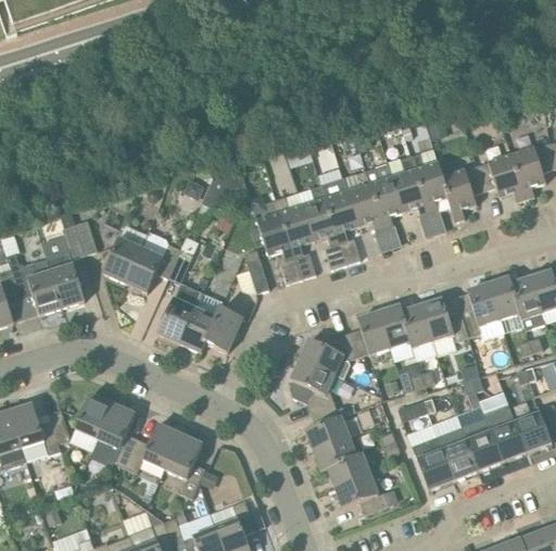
[(470,119),(472,125),(488,121),(485,114),(470,119)]
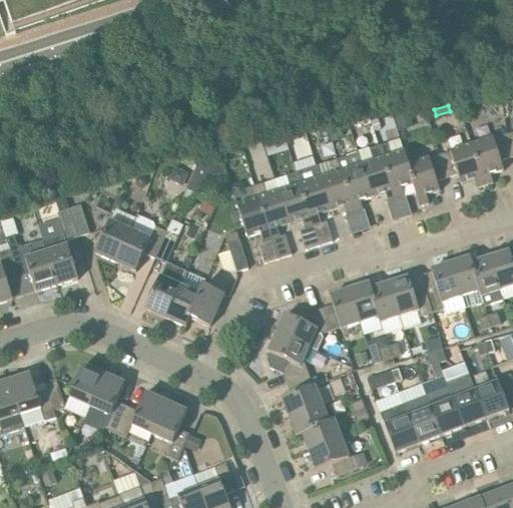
[(394,114),(397,127),(413,123),(409,110),(394,114)]
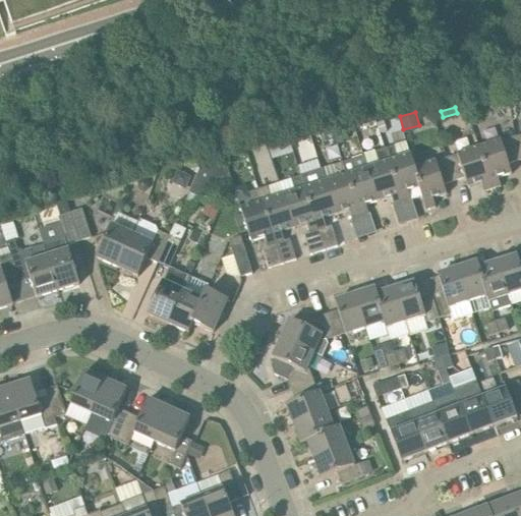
[(377,118),(379,127),(389,124),(387,115),(377,118)]
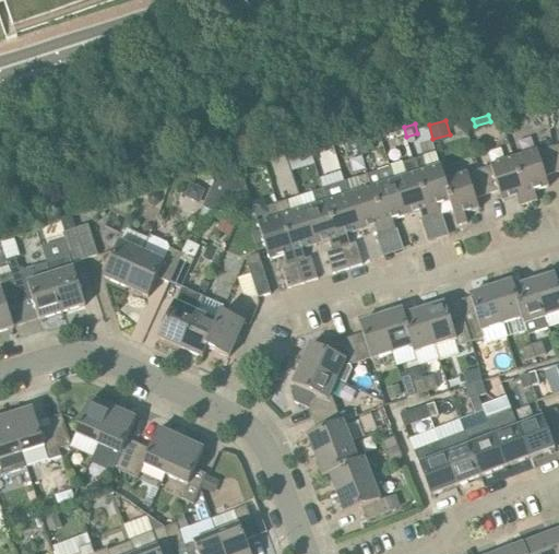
[(368,149),(371,143),(369,138),(358,140),(361,151),(368,149)]
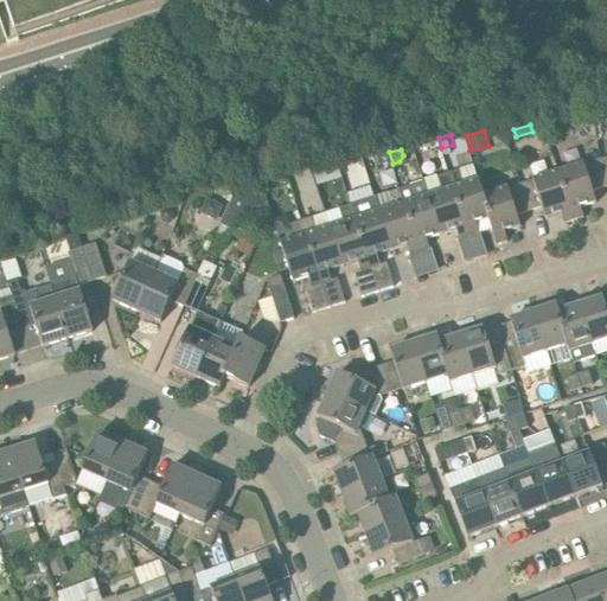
[(557,166),(574,217),(583,213),(580,203),(596,198),(592,187),(605,183),(600,154),(599,154),(583,160),(583,159),(557,166)]
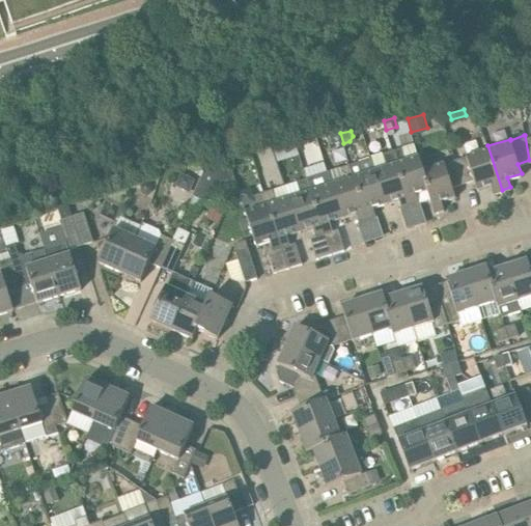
[(392,147),(410,203),(430,197),(427,188),(428,188),(422,167),(418,153),(406,157),(401,144),(392,147)]
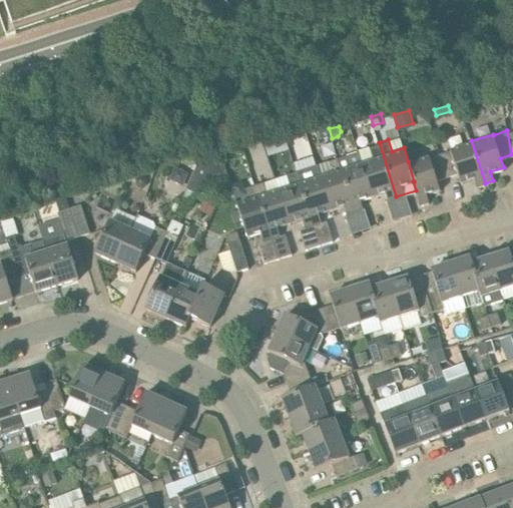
[(477,185),(485,183),(471,140),(440,151),(447,175),(458,171),(461,181),(474,177),(477,185)]
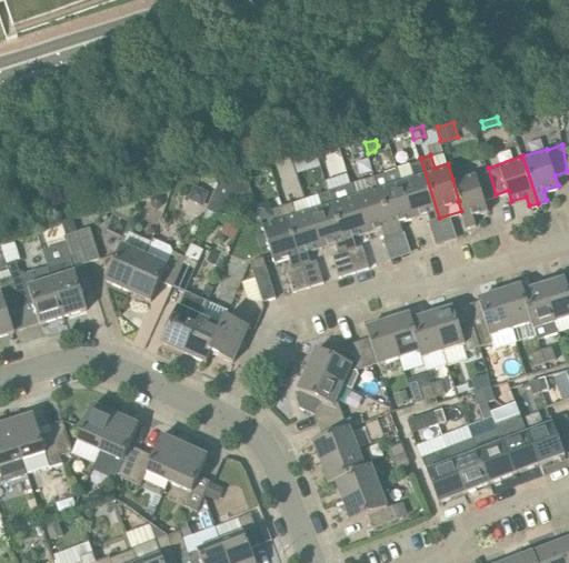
[(430,221),(439,218),(420,158),(409,162),(413,174),(401,179),(413,215),(427,211),(430,221)]
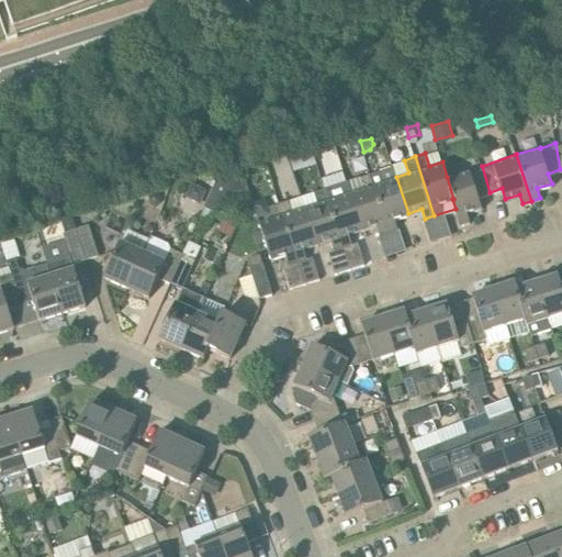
[(397,227),(394,218),(408,213),(396,177),(393,164),(370,171),(389,230),(397,227)]
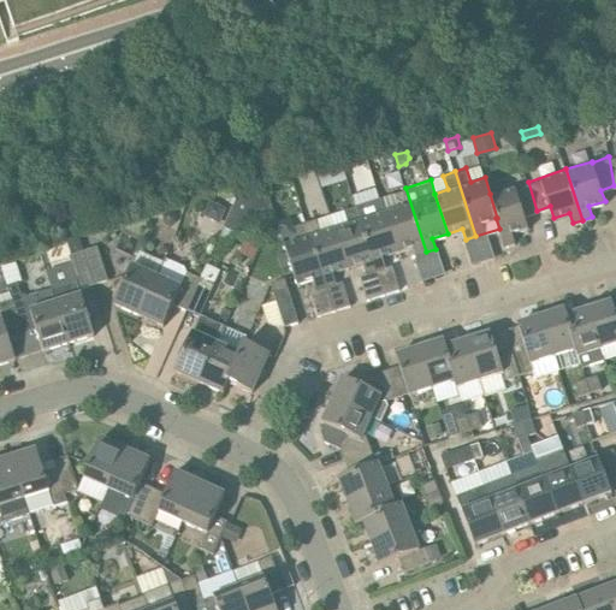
[(497,218),(496,218),(499,229),(504,244),(515,241),(513,231),(528,226),(523,214),(537,211),(528,182),(490,194),(497,218)]
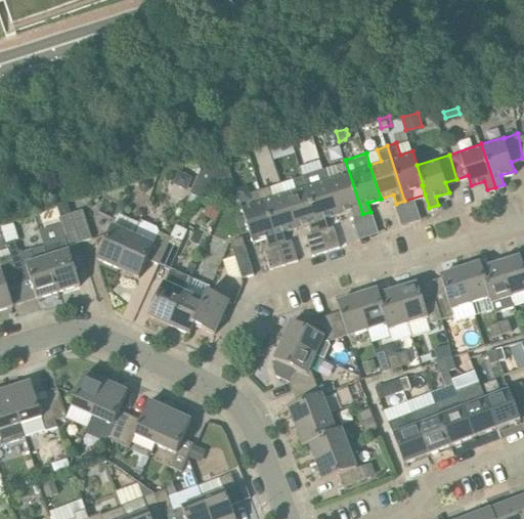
[(230,172),(227,160),(199,170),(189,189),(190,190),(199,193),(201,195),(208,179),(230,172)]
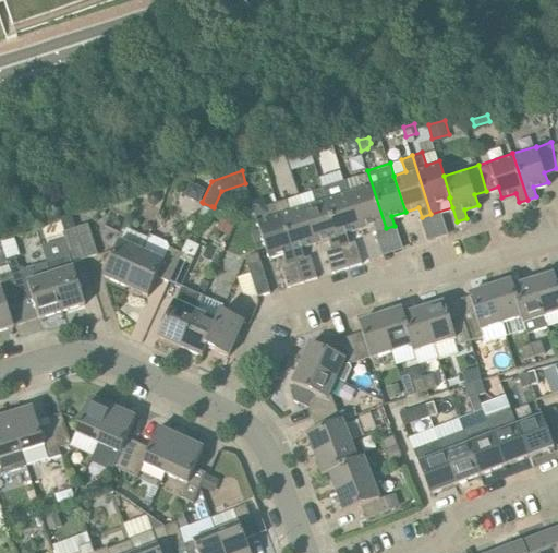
[(377,231),(386,228),(367,170),(358,173),(361,185),(349,190),(360,227),(374,223),(377,231)]
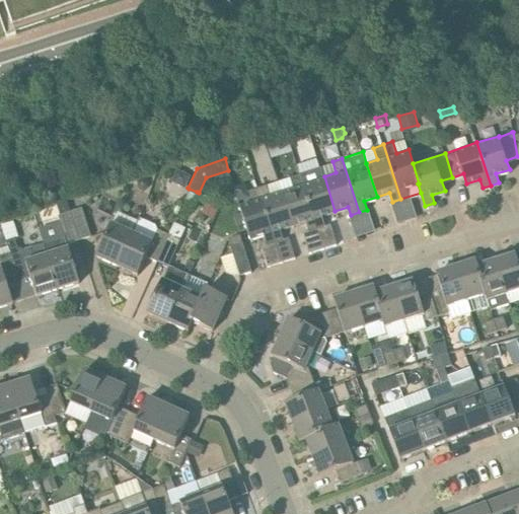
[(191,174),(177,167),(171,177),(186,185),(191,174)]
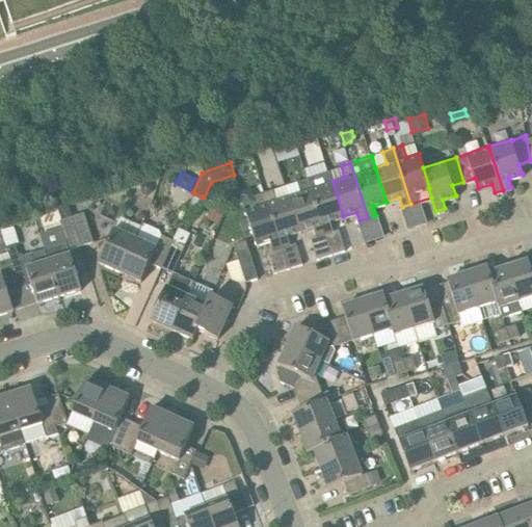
[(330,220),(343,216),(333,181),(320,185),(316,173),(307,176),(324,232),(334,229),(330,220)]
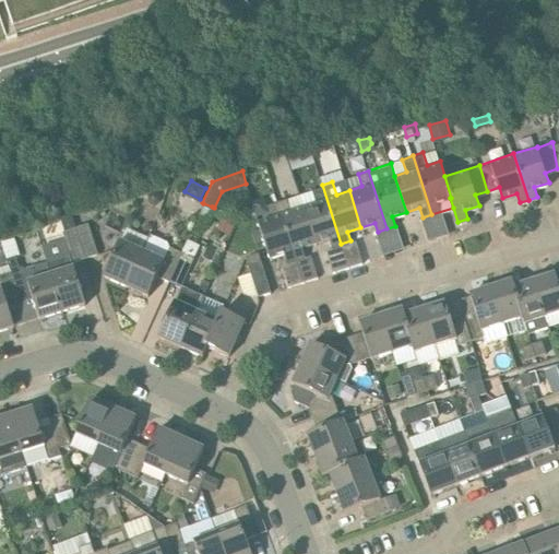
[(332,246),(341,244),(322,185),(312,188),(316,201),(304,204),(316,242),(329,237),(332,246)]
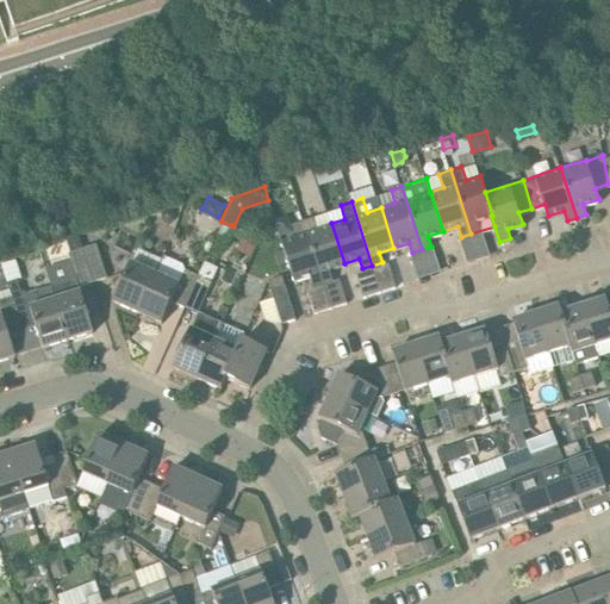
[(163,218),(169,220),(174,217),(173,210),(167,207),(162,212),(163,218)]
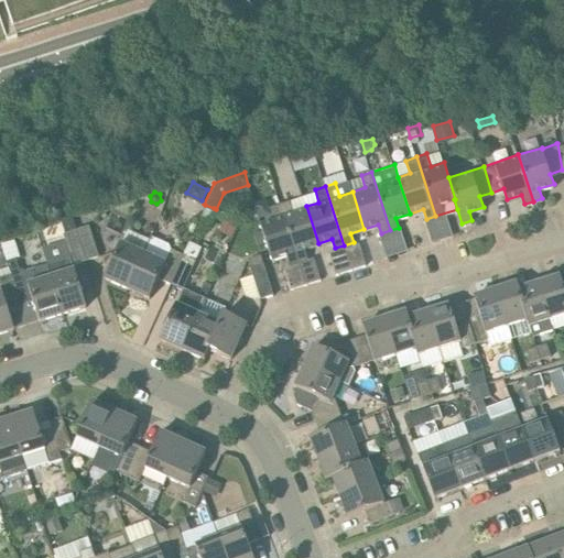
[(305,248),(318,243),(306,206),(293,210),(290,197),(280,200),(305,282),(321,277),(314,255),(307,256),(305,248)]
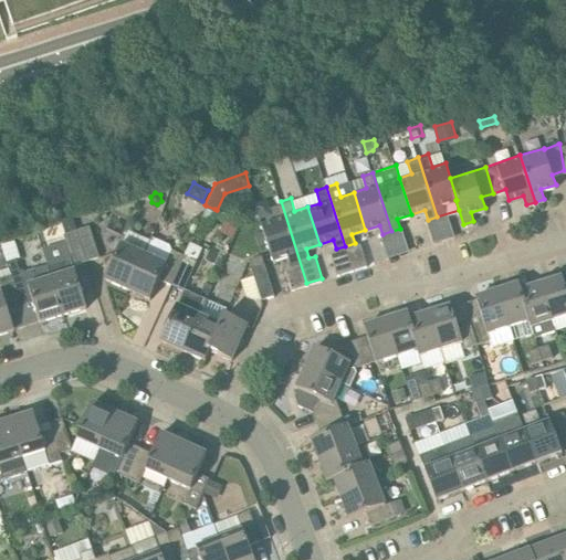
[(292,287),(306,283),(281,201),(271,204),(274,218),(261,221),(265,239),(273,260),(287,254),(291,264),(285,265),(292,287)]
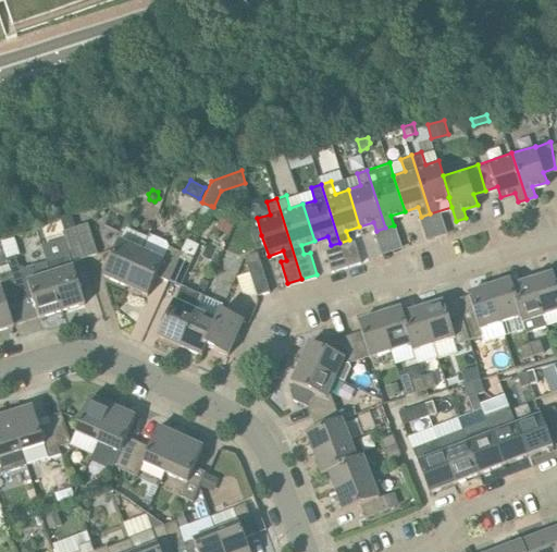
[(207,213),(211,206),(202,203),(199,210),(207,213)]
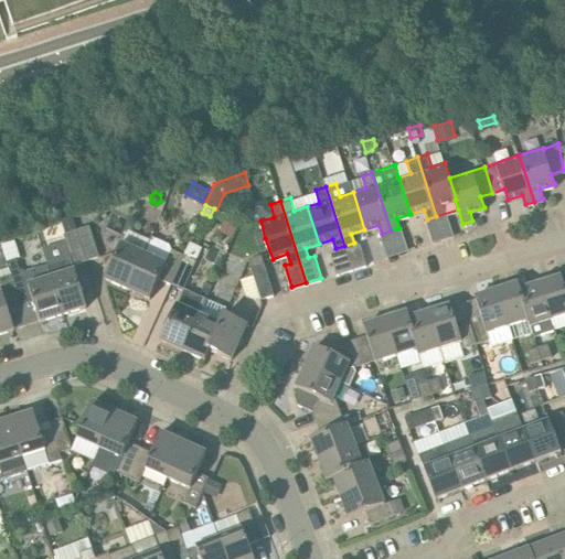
[(222,224),(235,229),(240,219),(226,214),(222,224)]
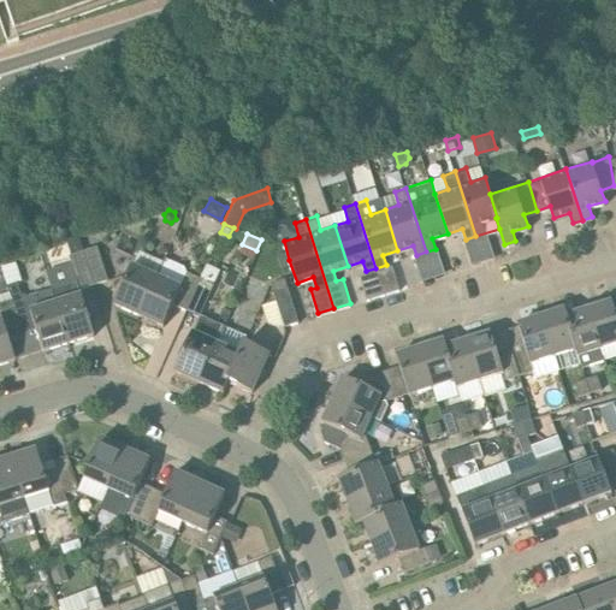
[(82,247),(94,280),(107,276),(96,242),(82,247)]
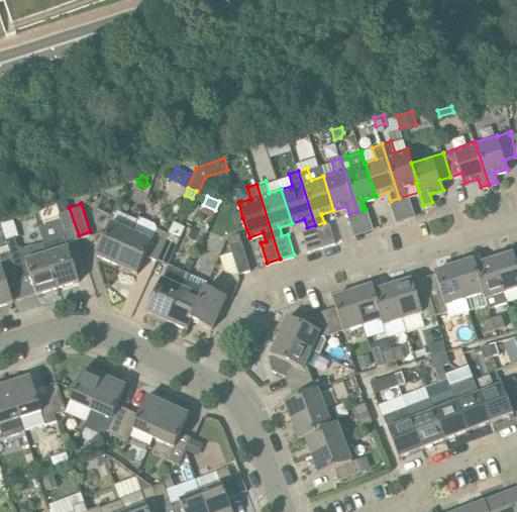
[(42,239),(45,249),(58,285),(79,279),(67,239),(79,235),(69,207),(58,211),(64,232),(42,239)]
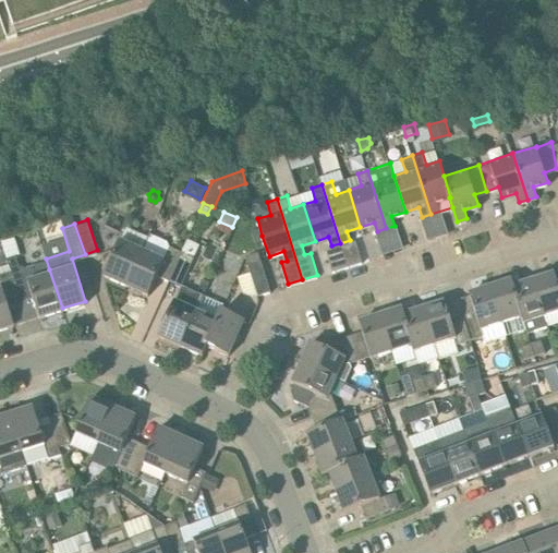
[(250,228),(254,241),(263,238),(258,225),(250,228)]
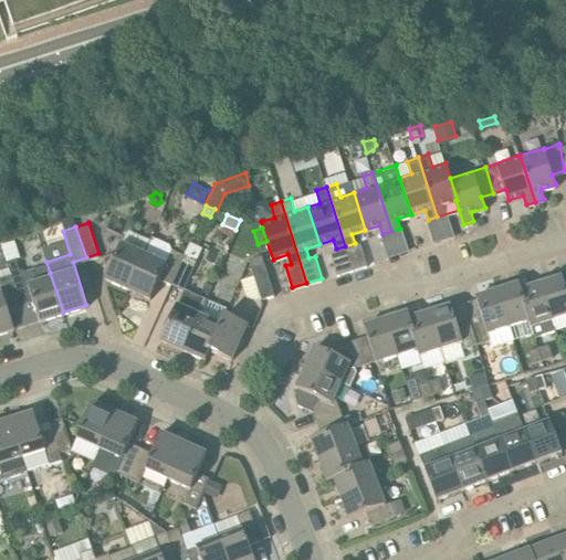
[(152,233),(144,250),(127,286),(150,296),(159,276),(171,282),(184,252),(171,246),(169,242),(152,233)]
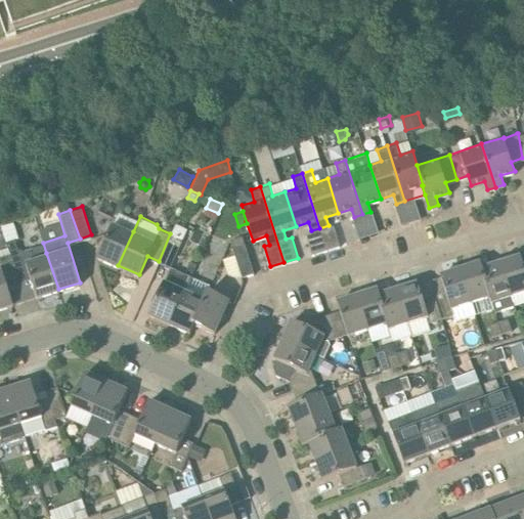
[(113,222),(97,256),(118,265),(133,231),(113,222)]
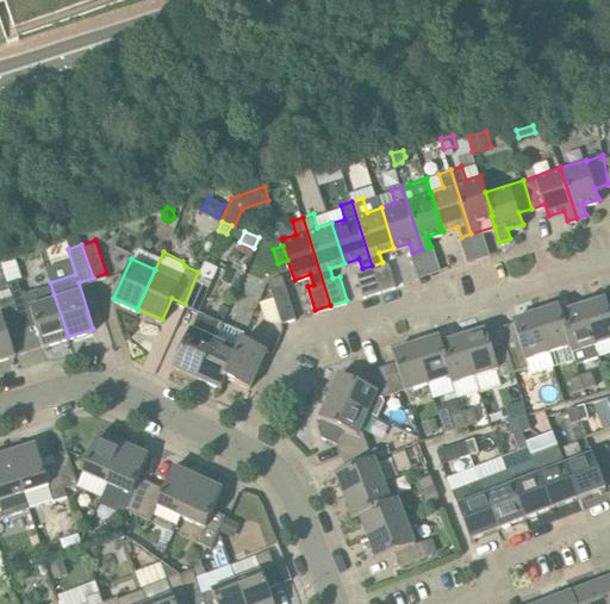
[(372,266),(379,290),(396,284),(388,261),(372,266)]
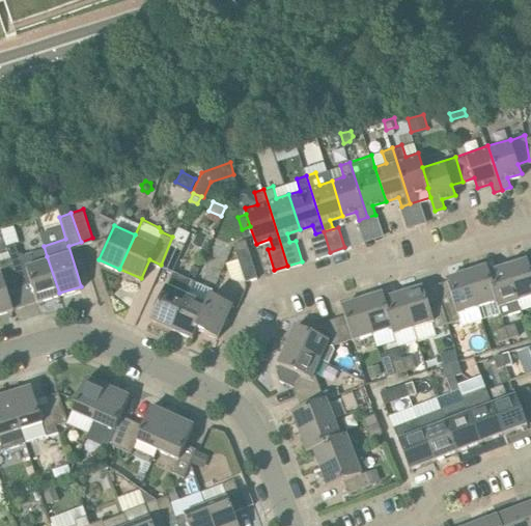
[(316,256),(330,252),(324,231),(309,236),(316,256)]
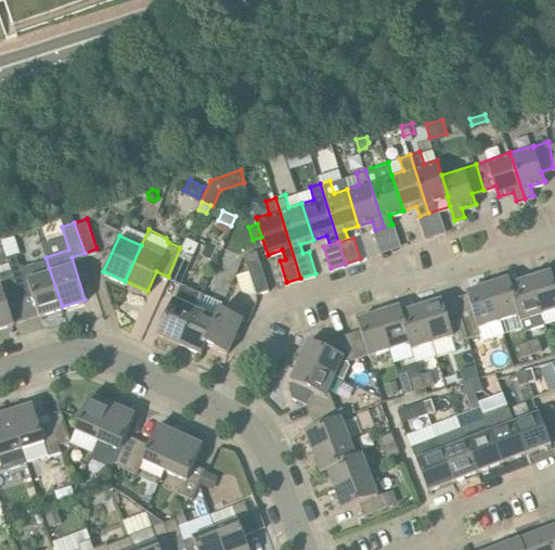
[(180,247),(168,277),(180,282),(193,254),(180,247)]
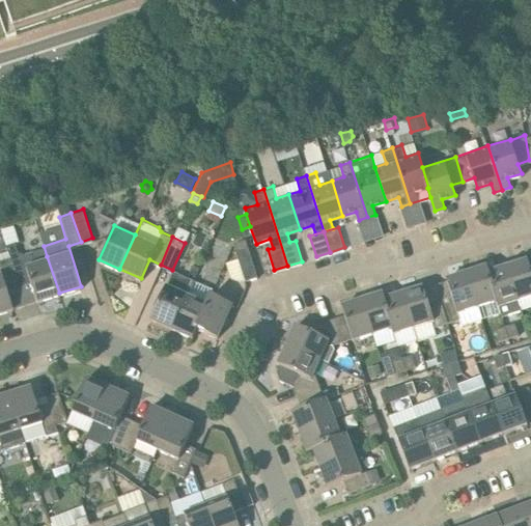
[(236,250),(249,247),(246,237),(233,241),(236,250)]
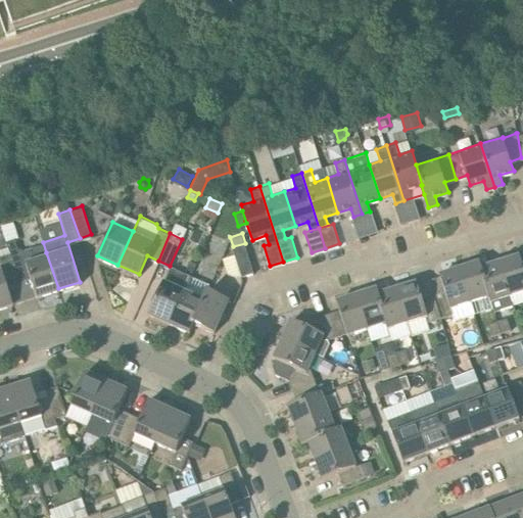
[(37,295),(58,288),(46,252),(26,260),(21,247),(18,248),(14,236),(5,238),(9,251),(18,280),(31,276),(37,295)]
